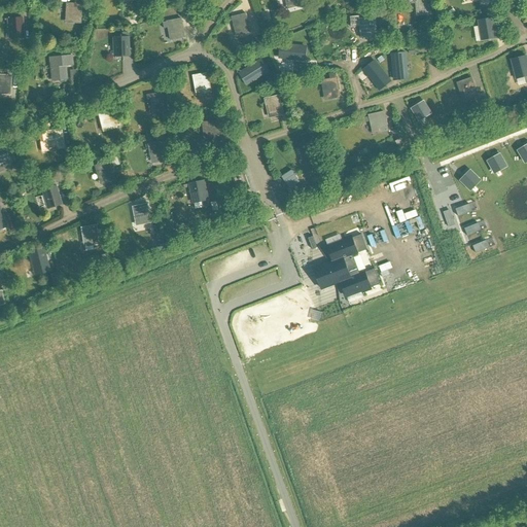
[(289,10),(303,6),(301,0),(285,0),(286,2),(289,10)]
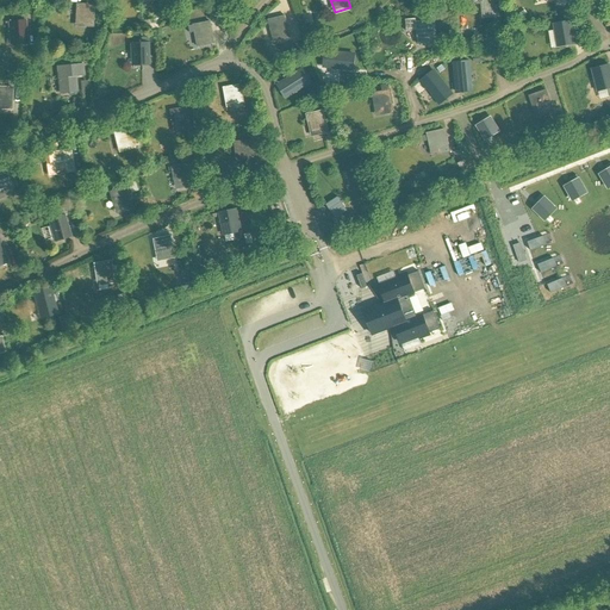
[(479,0),(483,19),(499,18),(497,0),(479,0)]
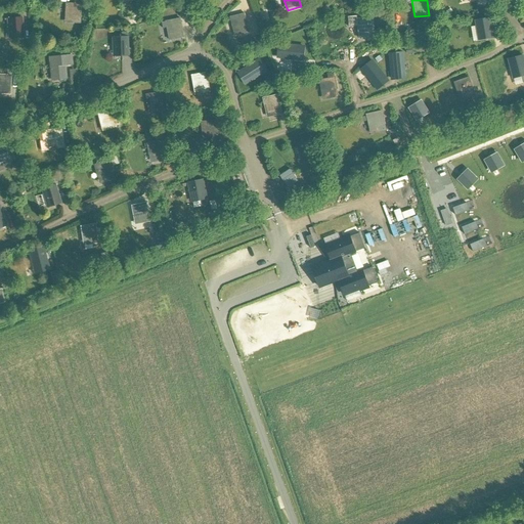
[(186,16),(193,14),(191,4),(184,5),(186,16)]
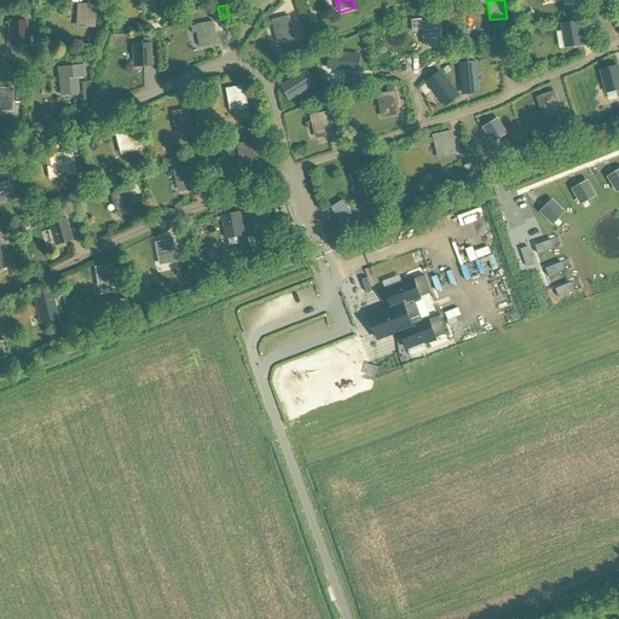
[(91,30),(92,9),(75,7),(74,29),(91,30)]
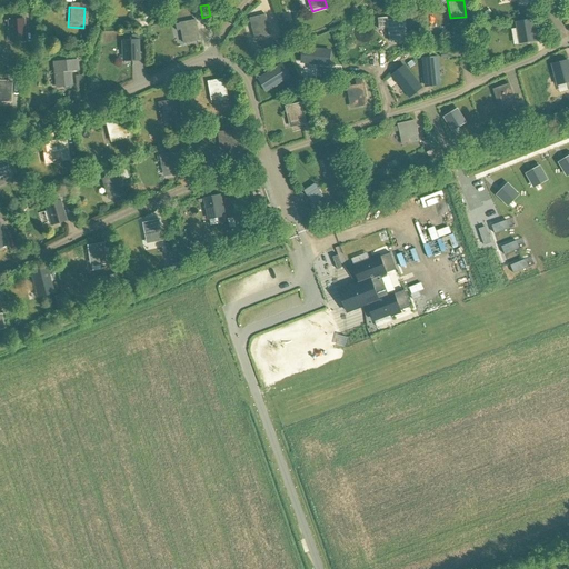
[(397,9),(399,21),(388,22),(391,43),(408,41),(405,20),(409,20),(408,8),(397,9)]
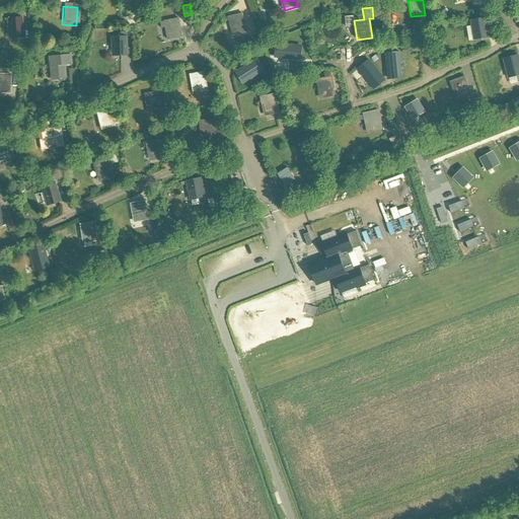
[(233,36),(247,33),(242,15),(229,18),(233,36)]
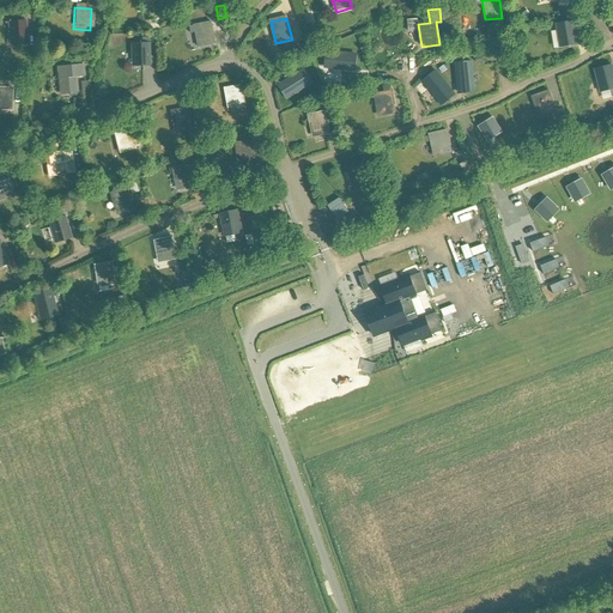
[(8,44),(28,43),(26,22),(7,23),(8,44)]
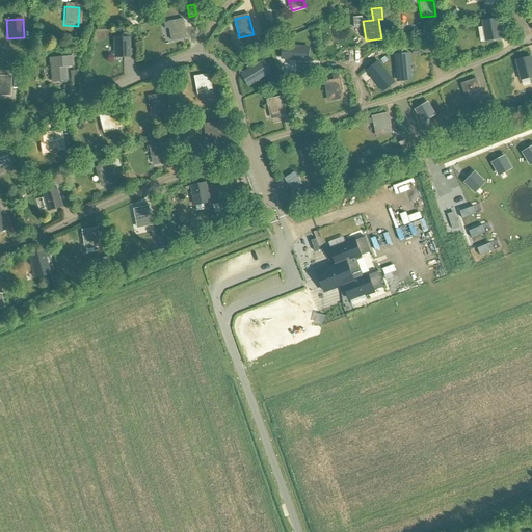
[(184,19),(168,22),(173,42),(188,38),(184,19)]
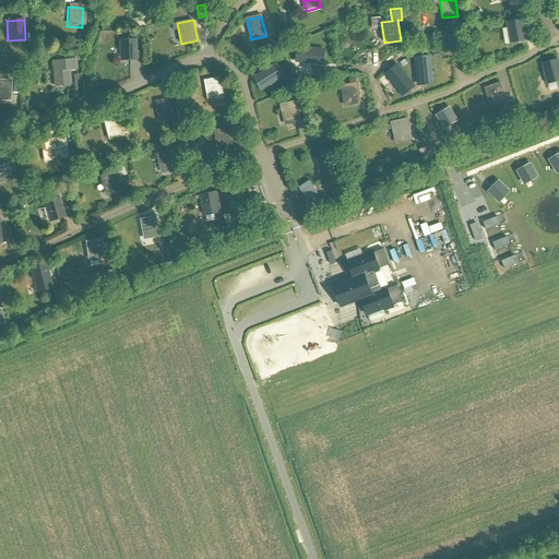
[(511,44),(526,40),(523,21),(508,23),(511,44)]
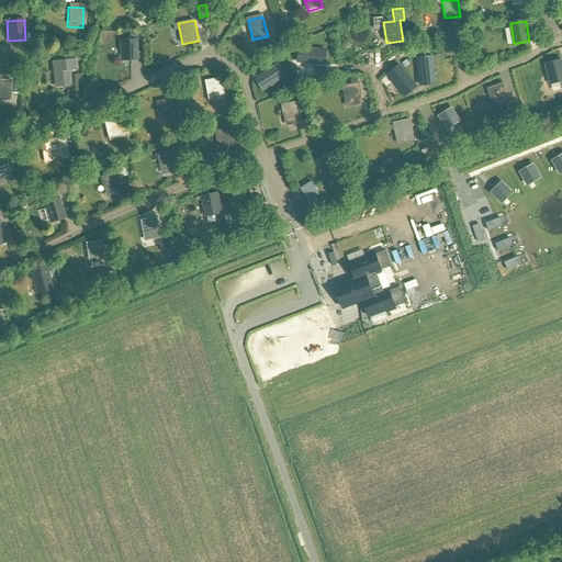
[(137,40),(120,41),(121,56),(121,62),(131,60),(138,60),(137,58),(142,58),(141,53),(137,53),(137,40)]
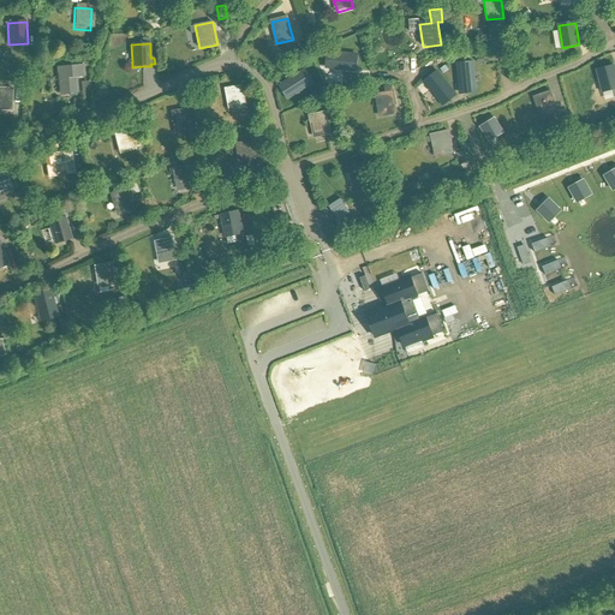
[(327,52),(326,70),(339,71),(352,71),(357,72),(357,71),(357,67),(358,54),(352,53),(336,52),(327,52)]
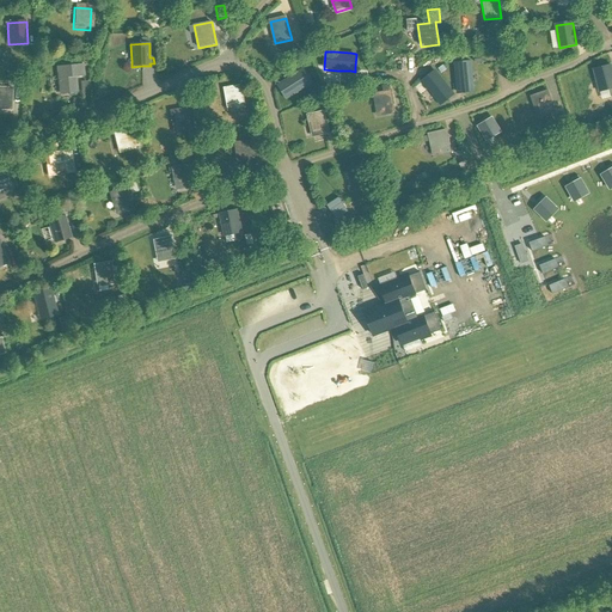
[(471,61),(453,61),(456,92),(473,90),(471,61)]
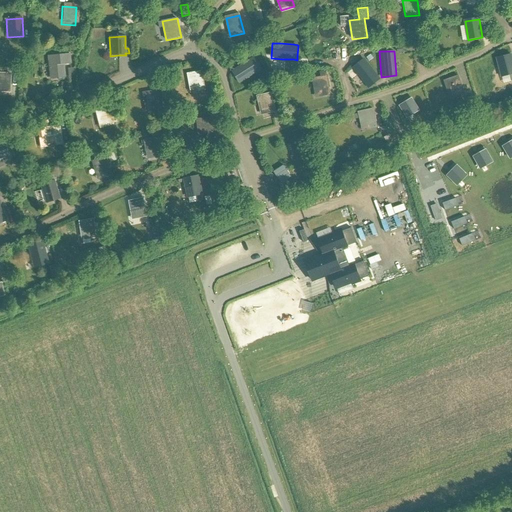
[(69,54),(48,56),(50,79),(58,78),(59,80),(65,80),(63,64),(70,64),(69,54)]
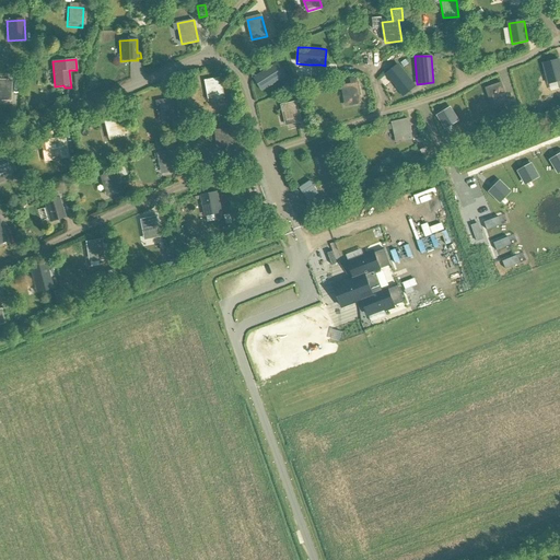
[(559,89),(559,65),(558,59),(543,63),(549,84),(558,81),(559,89)]
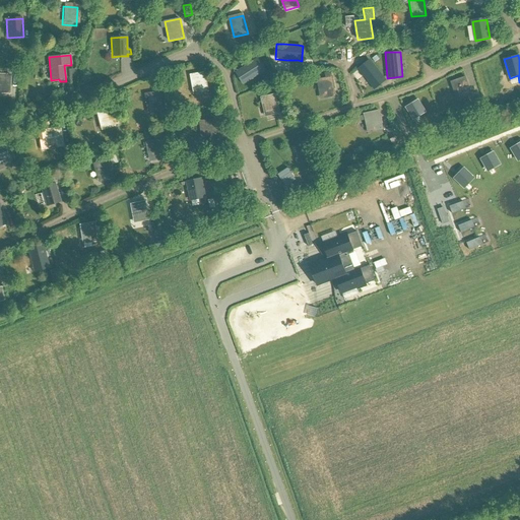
[(237,73),(244,83),(265,70),(258,59),(237,73)]
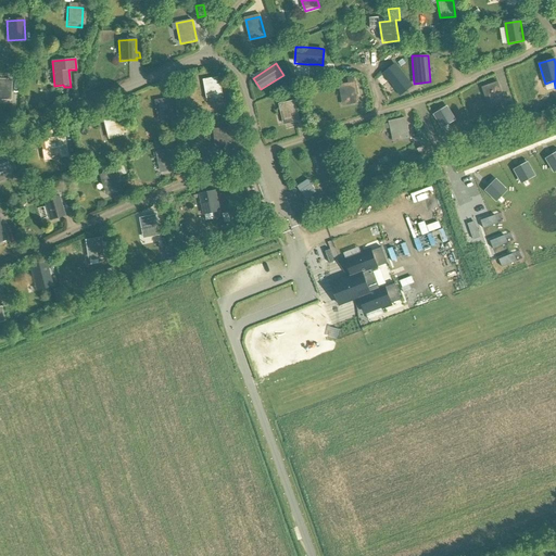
[(395,63),(382,73),(400,95),(413,84),(395,63)]
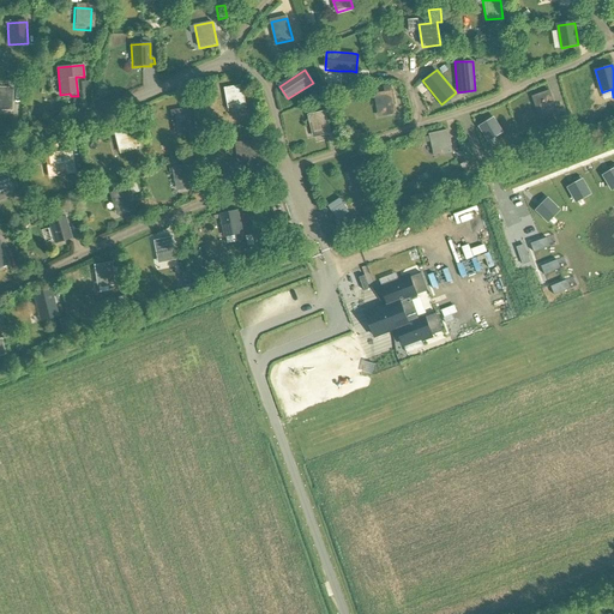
[(385,94),(375,96),(377,102),(379,114),(389,112),(390,116),(397,115),(392,92),(391,85),(384,86),(385,94)]
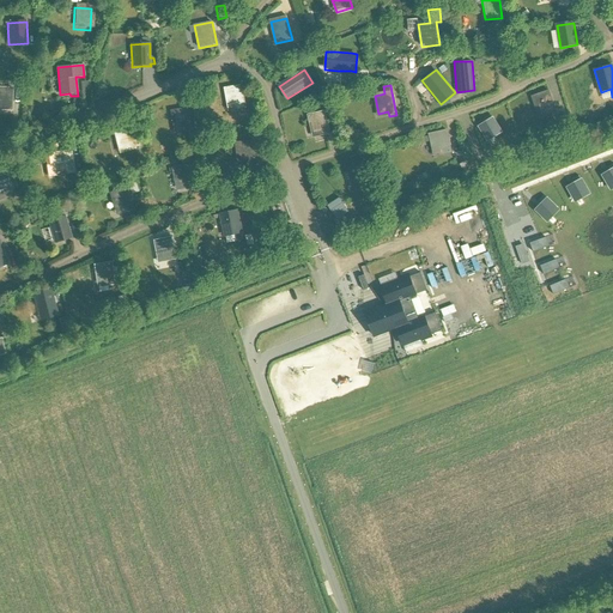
[(0,108),(11,109),(12,89),(0,86),(0,108)]
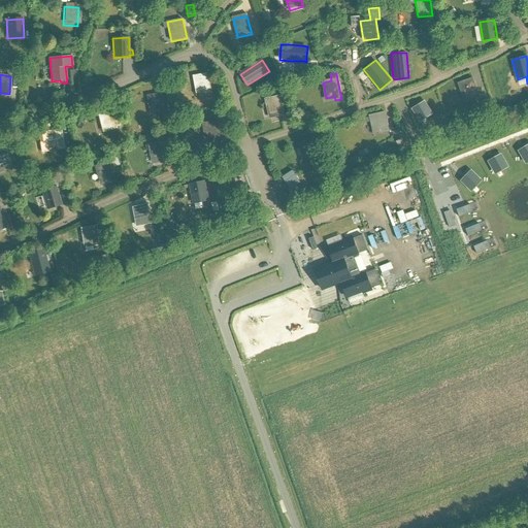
[(208,74),(193,77),(194,84),(195,83),(197,93),(205,91),(205,95),(211,94),(208,74)]
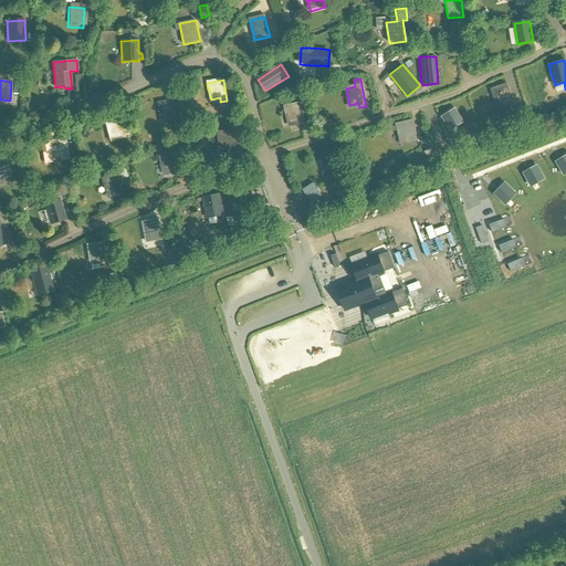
[(499,109),(514,104),(506,84),(491,90),(499,109)]
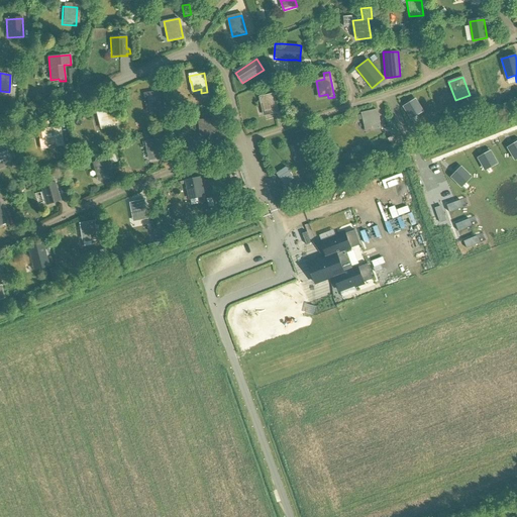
[(147,113),(161,110),(158,92),(144,94),(147,113)]
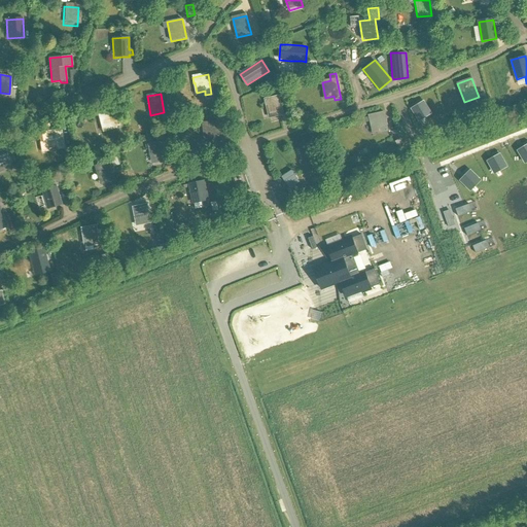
[(269,119),(284,115),(279,97),(265,100),(269,119)]
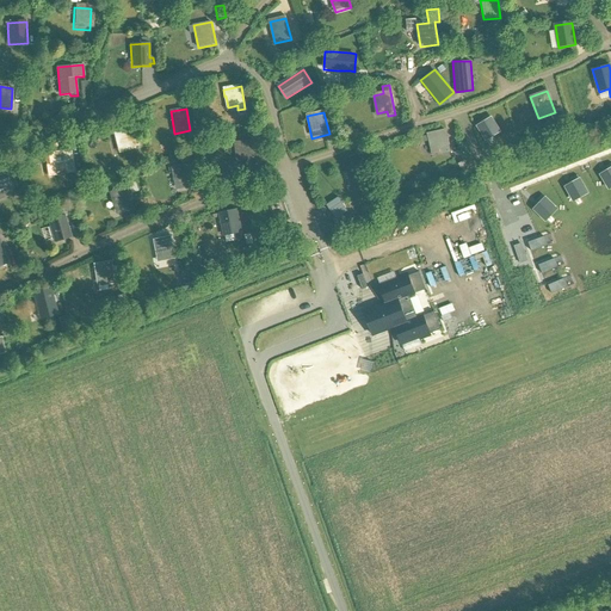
[(477,128),(486,142),(499,134),(491,119),(477,128)]
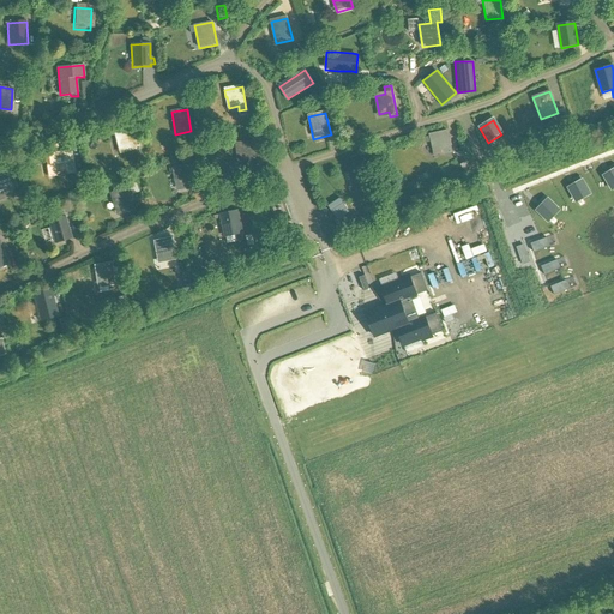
[(119,155),(134,150),(128,128),(113,133),(119,155)]
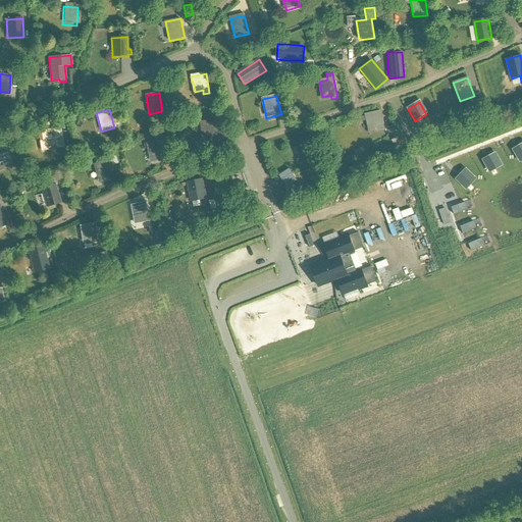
[(370,134),(383,129),(379,111),(365,114),(370,134)]
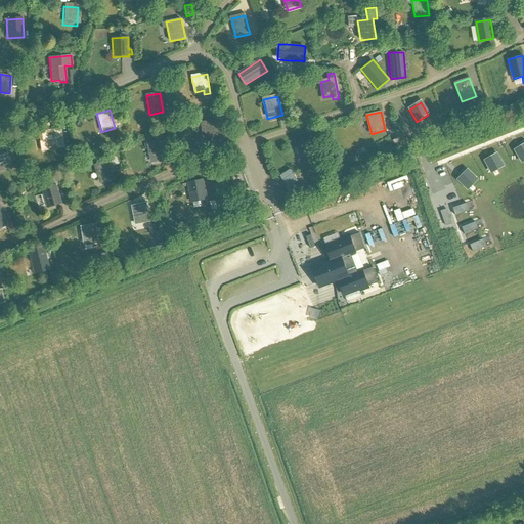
[(172,113),(165,115),(167,125),(174,124),(172,113)]
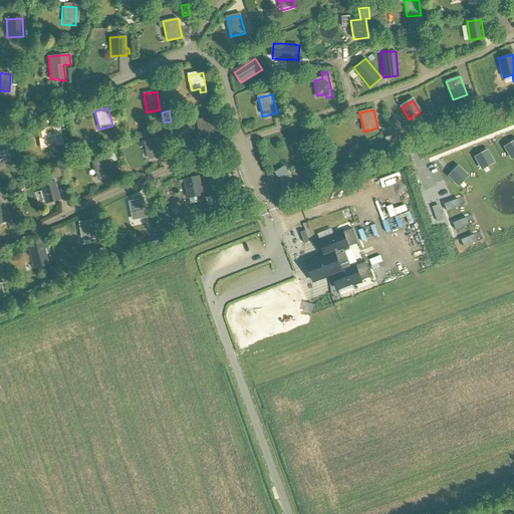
[(212,118),(197,120),(200,140),(214,138),(212,118)]
